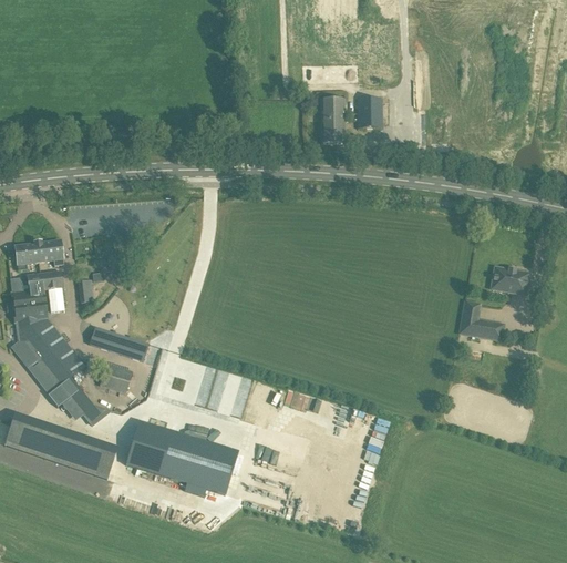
[(343,96),(322,96),(323,141),(343,141),(343,96)]
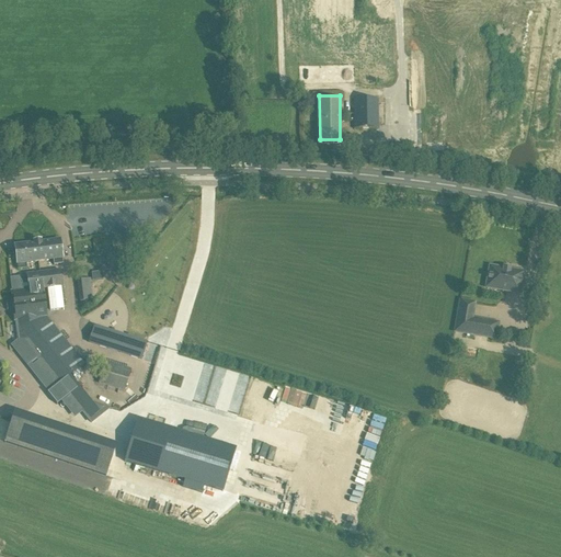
[(378,124),(378,95),(353,95),(353,125),(378,124)]
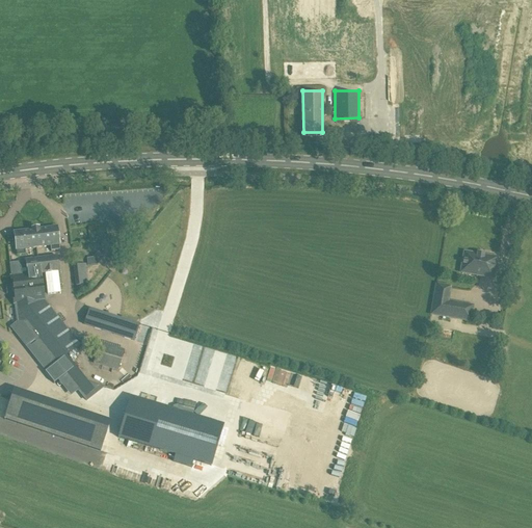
[(37,226),(34,226),(37,244),(50,243),(51,247),(59,246),(56,225),(48,226),(48,225),(37,226)]
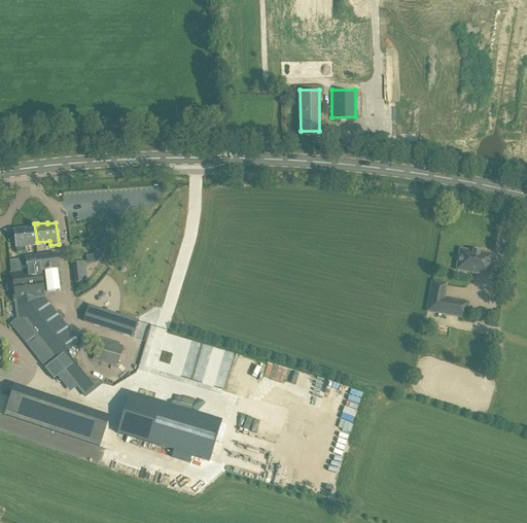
[(15,245),(16,249),(25,248),(25,244),(37,242),(34,223),(31,223),(31,224),(22,225),(22,227),(13,228),(15,245)]
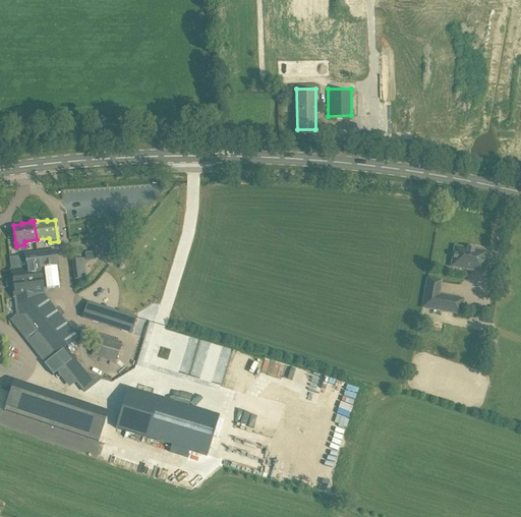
[(455,243),(452,261),(451,262),(452,262),(452,264),(460,265),(460,264),(481,267),(484,248),(472,246),(472,245),(467,244),(466,245),(455,243)]
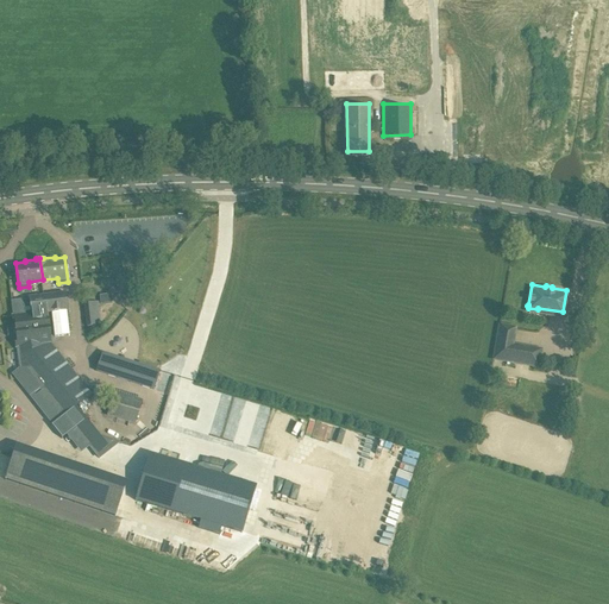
[(64,289),(44,291),(46,309),(67,307),(64,289)]
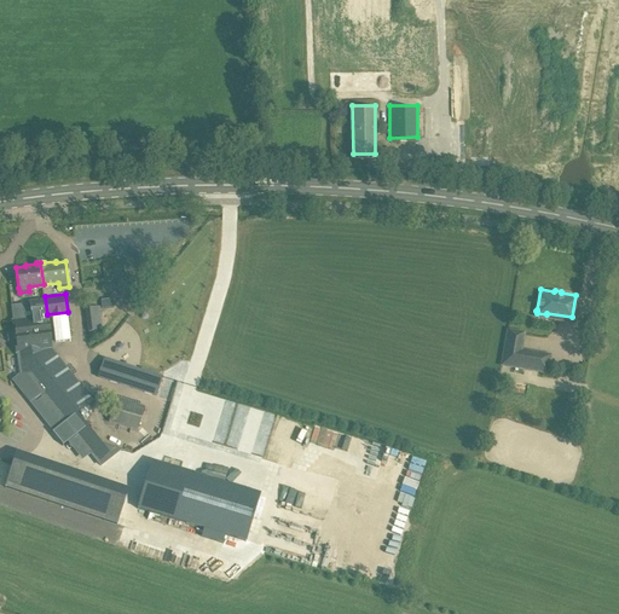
[(29,300),(11,302),(13,318),(11,318),(12,324),(12,326),(15,326),(16,341),(15,341),(16,351),(17,349),(18,358),(21,370),(13,376),(30,398),(42,388),(67,417),(52,428),(63,442),(68,439),(76,432),(90,450),(102,440),(77,410),(93,397),(71,370),(67,363),(51,345),(48,324),(47,314),(45,296),(29,299),(29,300)]
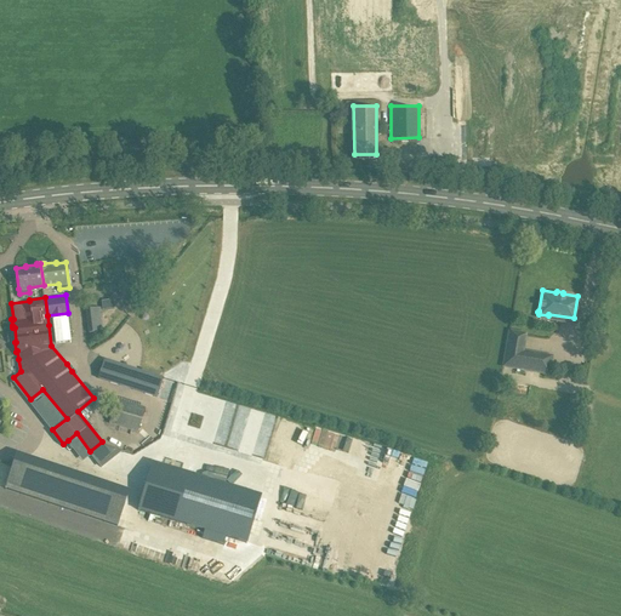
[(86,307),(89,325),(89,329),(102,328),(100,304),(86,307)]
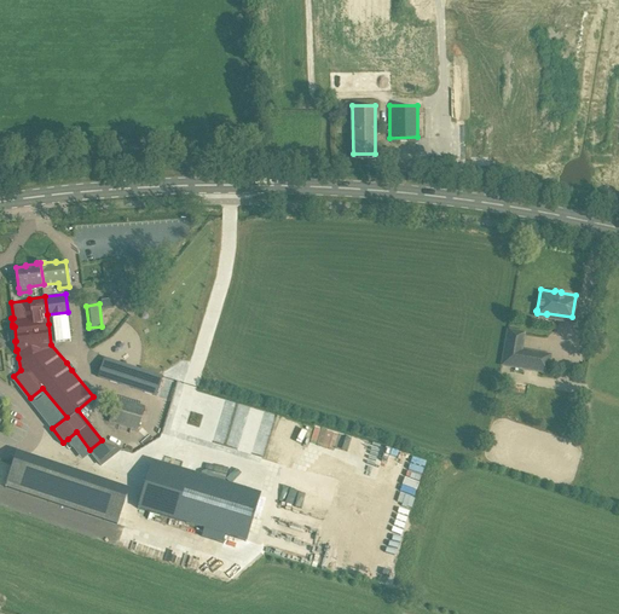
[(524,329),(507,326),(502,360),(545,369),(549,353),(520,348),(524,329)]
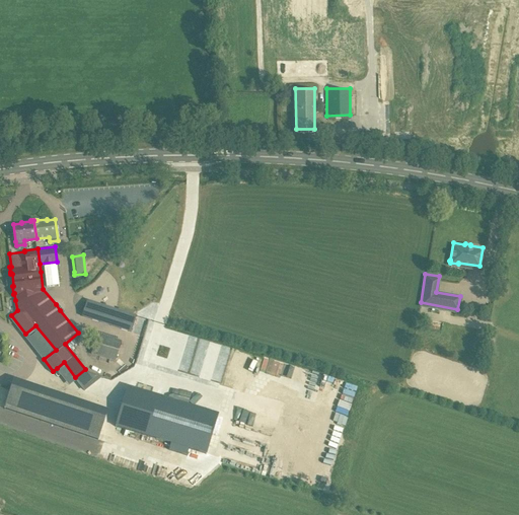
[(135,313),(87,298),(82,311),(131,327),(135,313)]
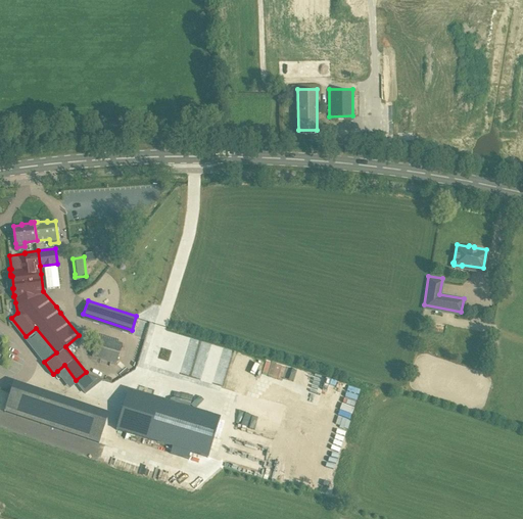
[(92,352),(115,360),(121,341),(97,334),(92,352)]
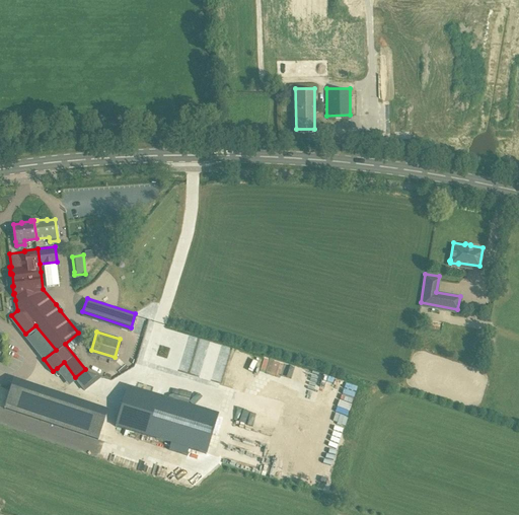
[(10,383),(3,405),(57,423),(98,436),(104,415),(10,383)]
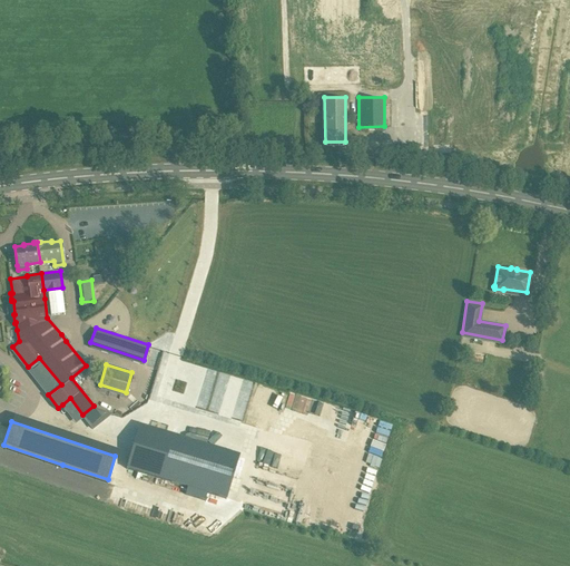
[(127,465),(134,467),(203,488),(214,491),(226,495),(239,452),(216,446),(146,423),(140,422),(135,439),(127,465)]
